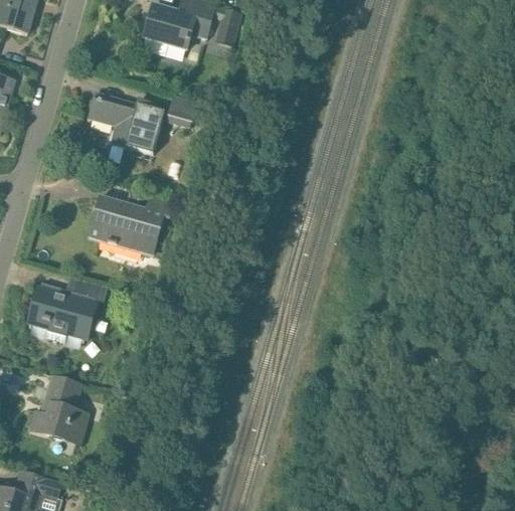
[(0,0),(0,26),(26,33),(35,0),(0,0)]
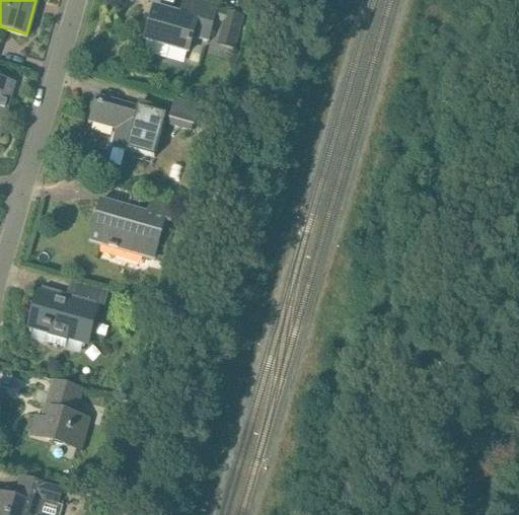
[(217,6),(218,3),(208,0),(182,0),(180,10),(155,3),(145,38),(189,50),(193,32),(208,37),(207,40),(208,40),(215,14),(217,6)]
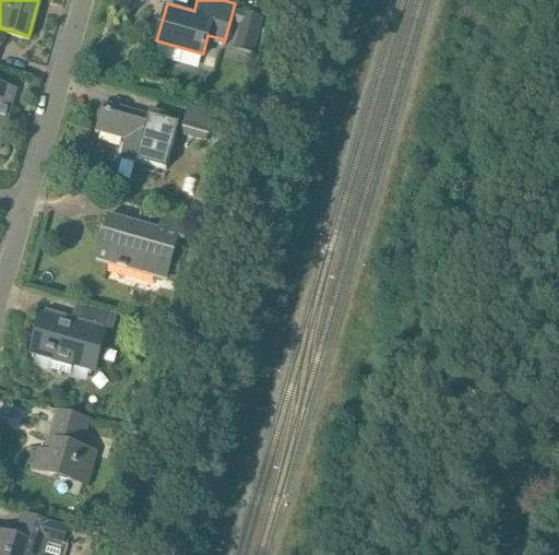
[(234,43),(252,48),(262,12),(242,7),(241,9),(234,7),(232,15),(240,19),(234,43)]
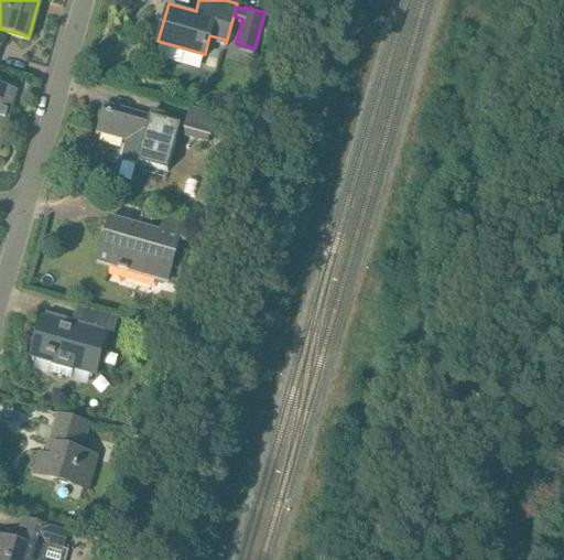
[(14,88),(14,87),(0,83),(0,138),(4,121),(1,120),(10,87),(14,88)]
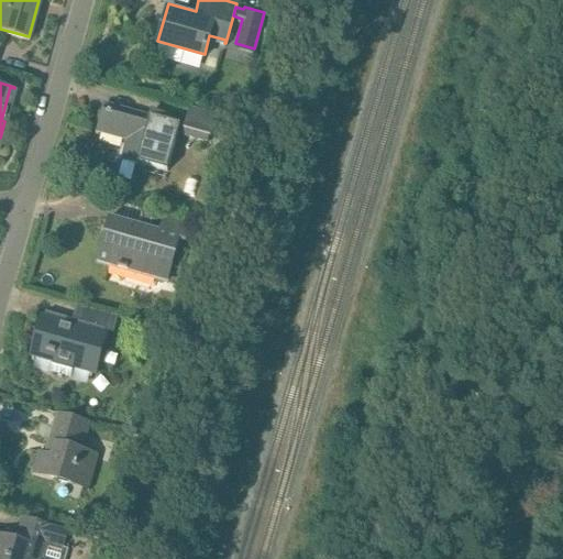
[(189,103),(181,132),(208,140),(217,110),(189,103)]
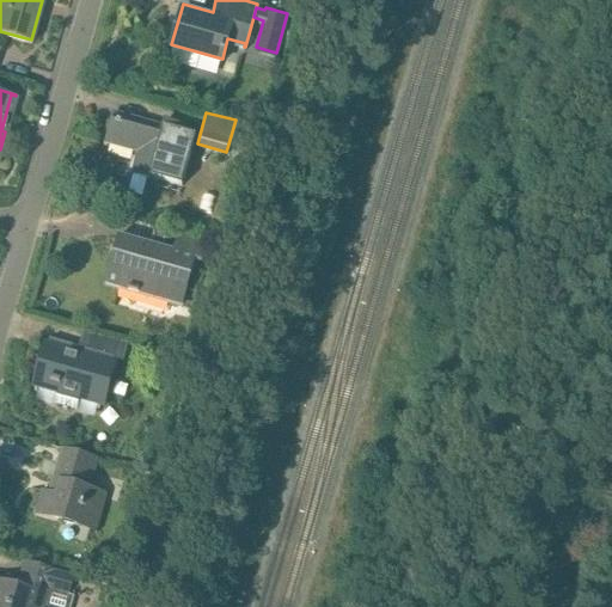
[(111,117),(105,140),(139,148),(133,170),(151,176),(151,173),(183,182),(196,132),(183,128),(184,122),(165,116),(164,122),(147,118),(145,126),(111,117)]
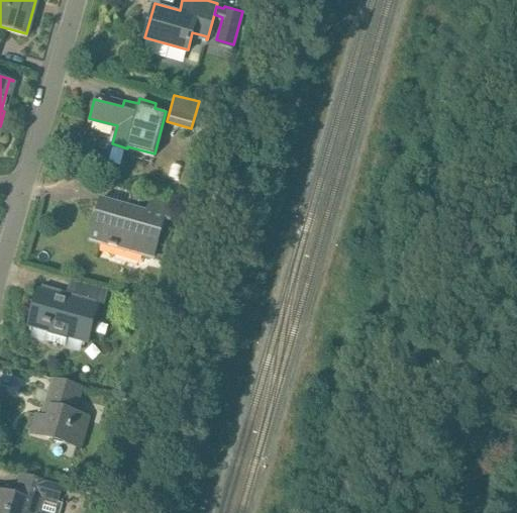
[(203,109),(198,124),(209,128),(213,112),(203,109)]
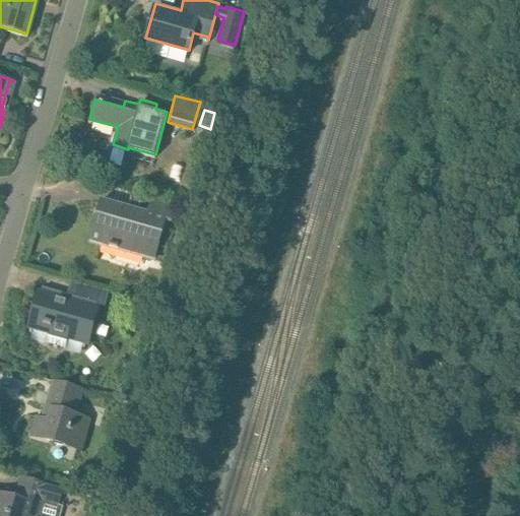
[(100,213),(94,229),(104,231),(101,242),(153,256),(160,231),(163,231),(167,217),(172,218),(177,202),(152,195),(148,211),(101,198),(96,212),(100,213)]
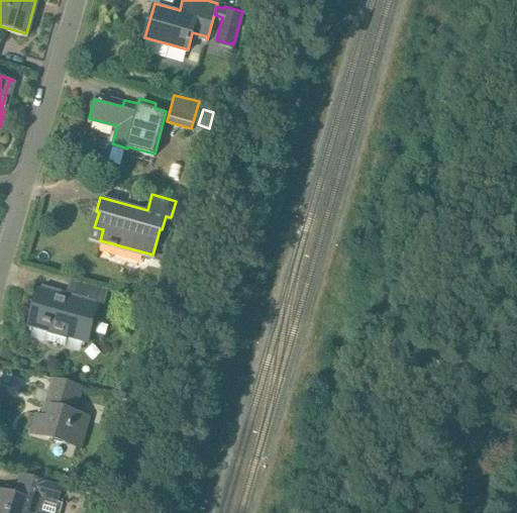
[(67,336),(84,340),(83,342),(85,343),(97,299),(104,302),(108,287),(79,279),(75,292),(42,283),(30,328),(31,328),(32,326),(48,330),(46,337),(55,339),(54,342),(57,343),(58,340),(65,342),(67,336)]
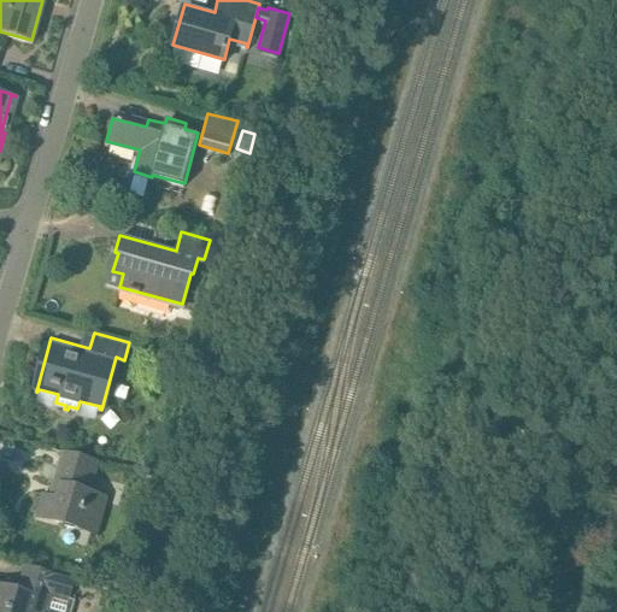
[(90,488),(99,459),(64,448),(51,493),(42,490),(35,516),(98,533),(109,494),(90,488)]
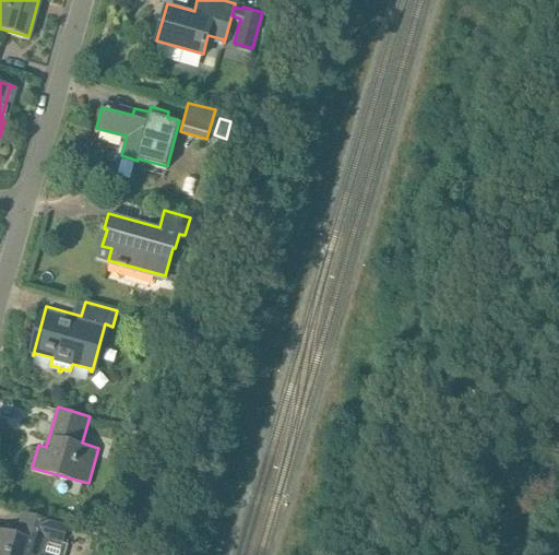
[(0,554),(62,554),(67,542),(62,541),(67,523),(21,509),(14,532),(8,531),(7,532),(0,530),(0,554)]
